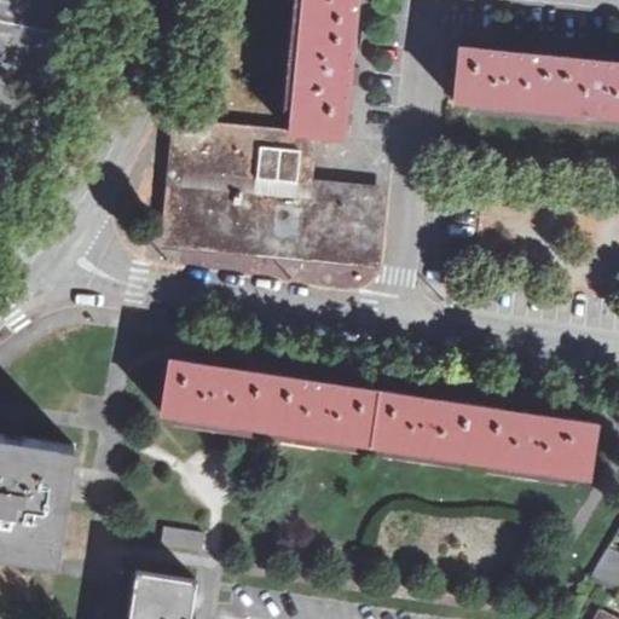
[(312,184),(312,183),(316,158),(317,140),(317,134),(343,137),(350,76),(357,0),(302,0),(289,131),(178,120),(175,139),(173,166),(173,168),(173,169),(215,174),(220,175),(270,179),(277,180),(312,184)]
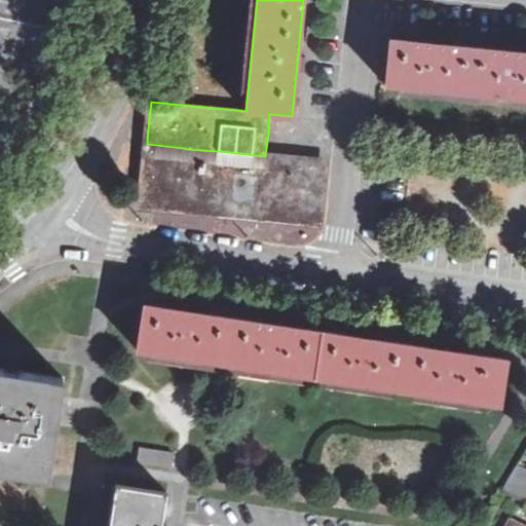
[(525,99),(525,51),(519,51),(427,42),(390,39),(385,84),(525,99)]
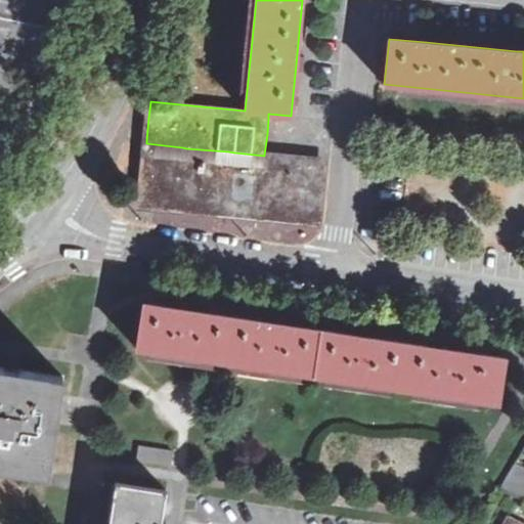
[(263,167),(261,199),(260,204),(260,209),(309,213),(311,199),(276,194),(279,156),(264,155),(264,156),(263,167)]
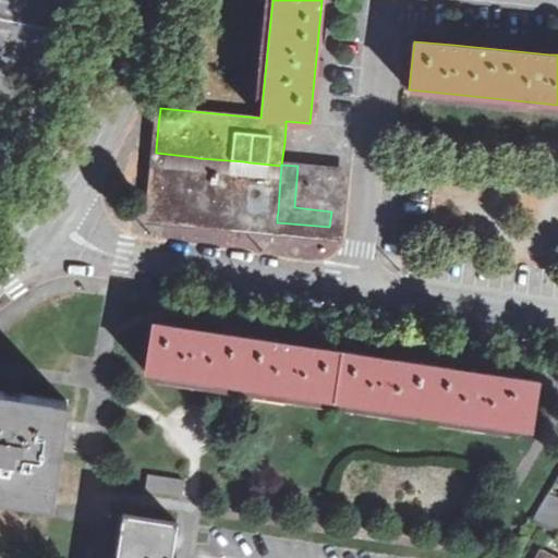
[(277,222),(277,217),(278,211),(280,178),(233,173),(228,172),(206,171),(202,170),(189,169),(184,169),(180,168),(176,168),(164,166),(159,201),(159,206),(159,211),(180,213),(184,214),(197,215),(203,216),(251,220),(256,220),(277,222)]
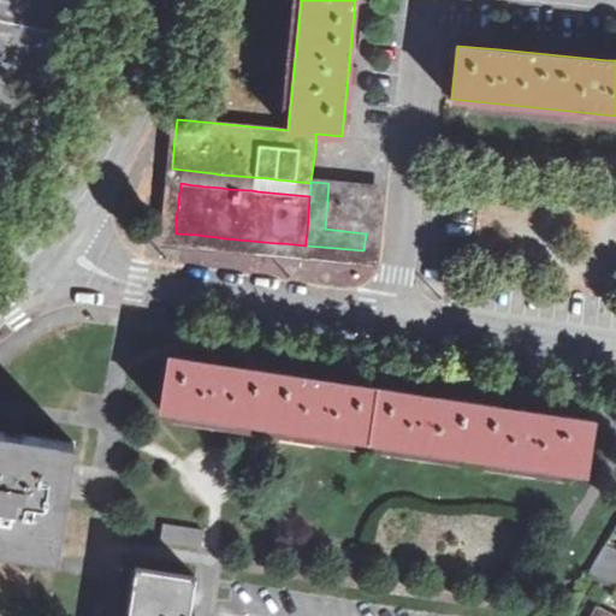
[(366,231),(366,225),(371,187),(357,185),(353,185),(329,183),(325,229),(366,234),(366,231)]
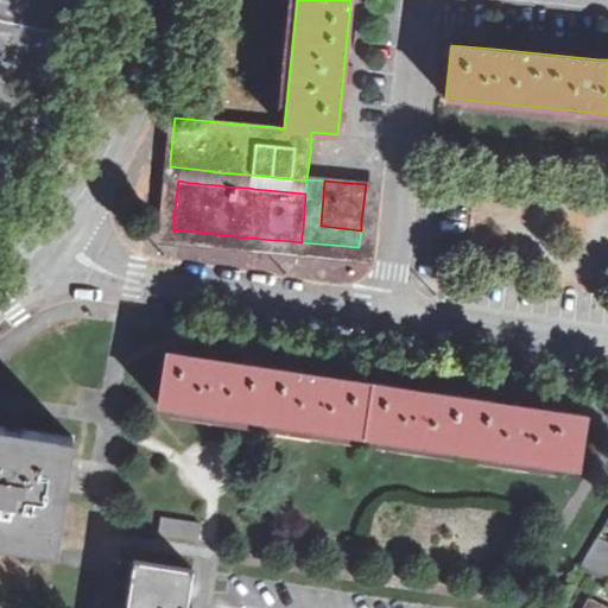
[(314,373),(227,360),(227,353),(213,350),(211,358),(166,352),(159,404),(580,468),(588,415),(533,406),(534,399),(519,397),(518,404),(431,391),(432,384),(418,381),(417,388),(328,375),(330,368),(315,366),(314,373)]
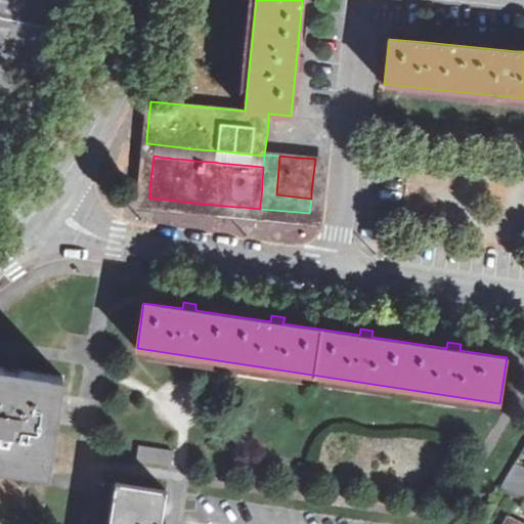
[(0,366),(0,463),(47,471),(62,377),(0,366)]
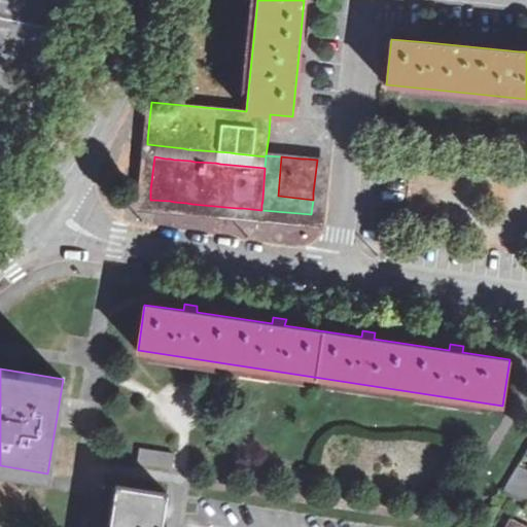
[(173,460),(173,456),(174,453),(141,448),(138,462),(172,468),(173,460)]
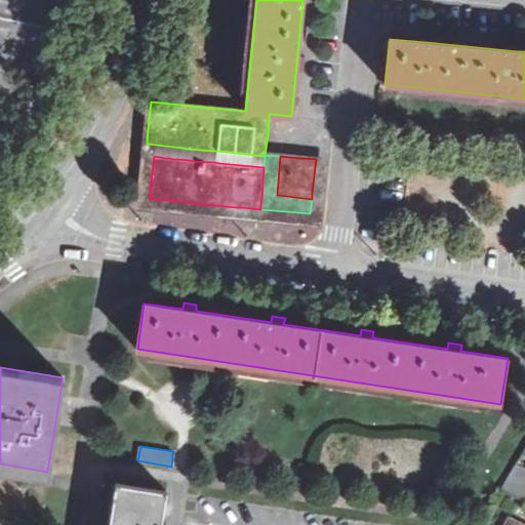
[(500,489),(524,501),(524,470),(514,465),(500,489)]
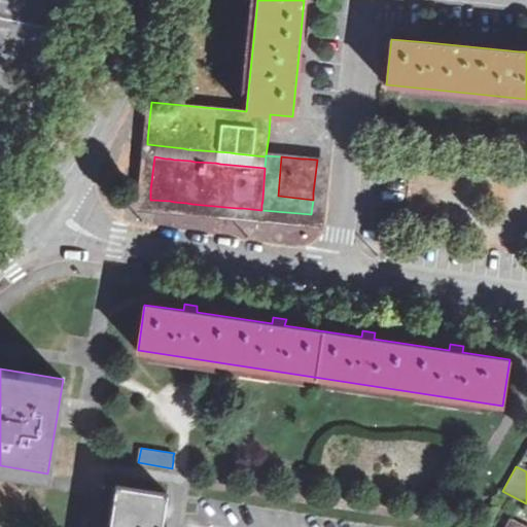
[(166,495),(112,486),(106,526),(165,526),(166,525),(161,524),(166,495)]
